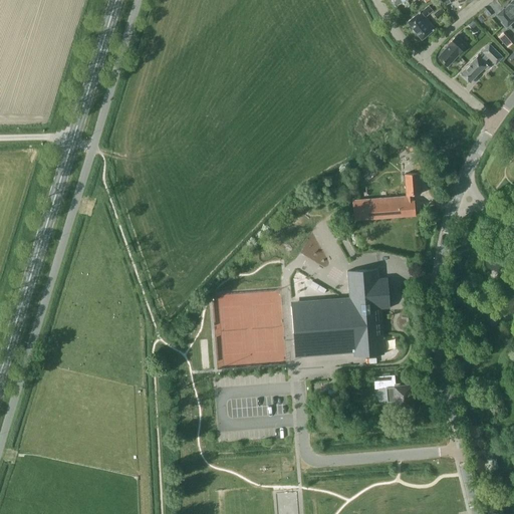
[(513,0),(509,4),(510,5),(504,10),(497,16),(503,23),(502,24),(506,28),(513,21),(513,20),(513,19),(513,0)]
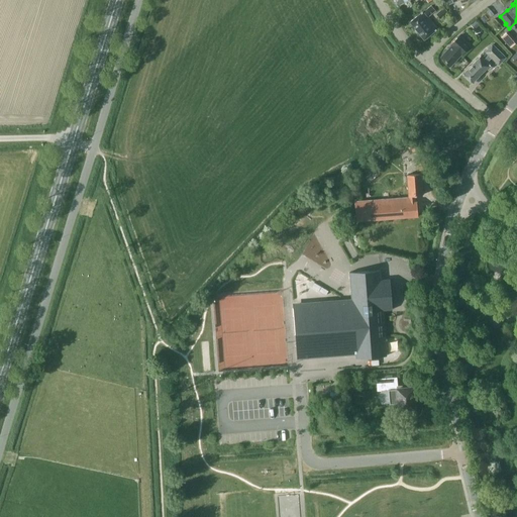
[(435,10),(431,6),(423,12),(422,11),(409,22),(423,39),(436,28),(427,17),(435,10)]
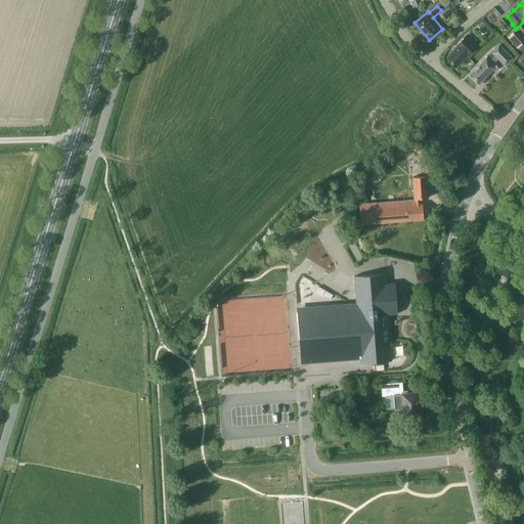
[(454,12),(450,7),(441,14),(445,19),(454,12)]
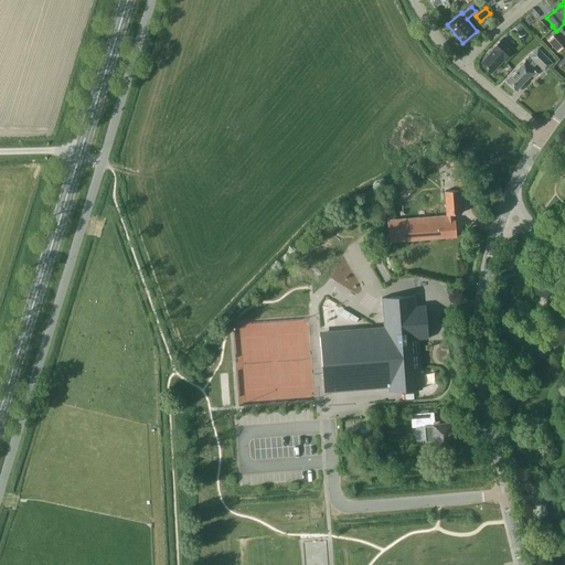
[(524,27),(520,22),(514,28),(519,32),(524,27)]
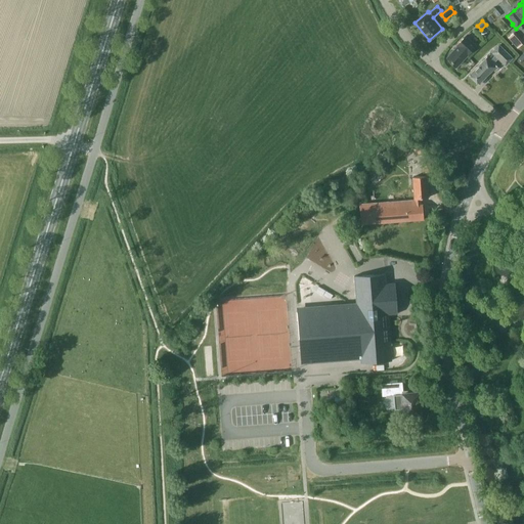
[(514,32),(508,38),(517,48),(523,42),(514,32)]
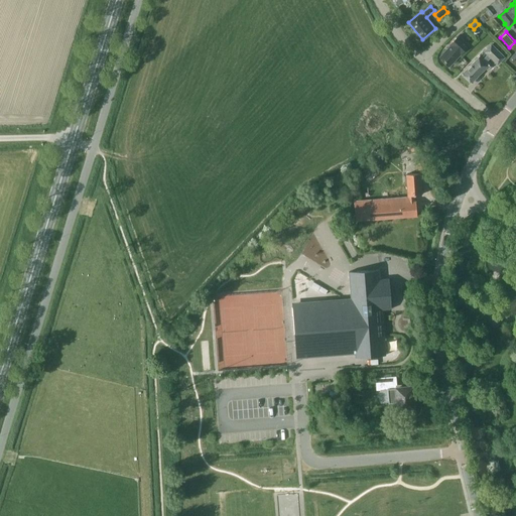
[(469,45),(459,36),(449,45),(449,46),(439,56),(449,66),(460,55),(469,45)]
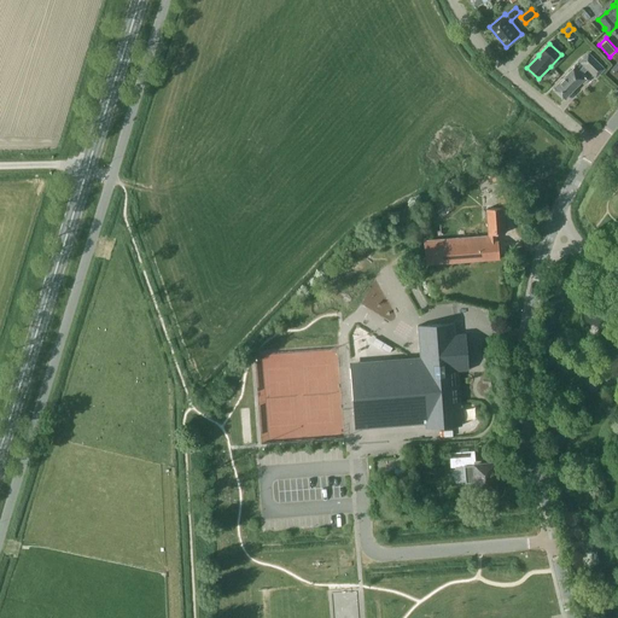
[(604,69),(588,53),(579,62),(583,65),(578,71),(575,68),(552,89),(563,100),(584,79),(582,75),(587,70),(595,77),(604,69)]
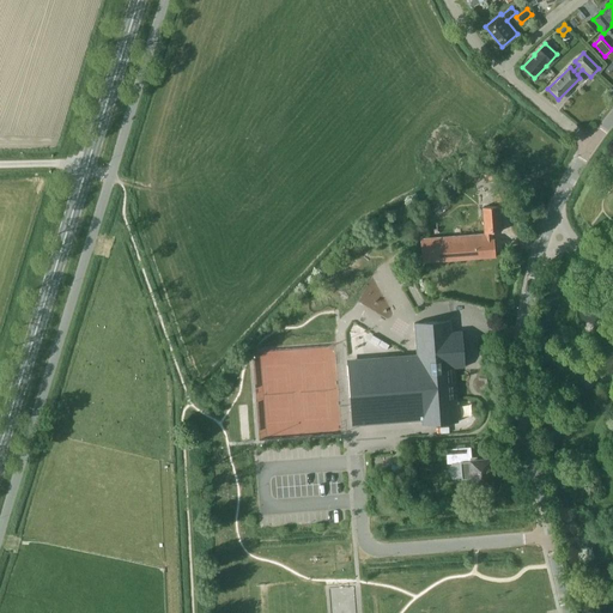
[(495,176),(480,163),(460,178),(463,183),(480,170),(491,180),(495,176)]
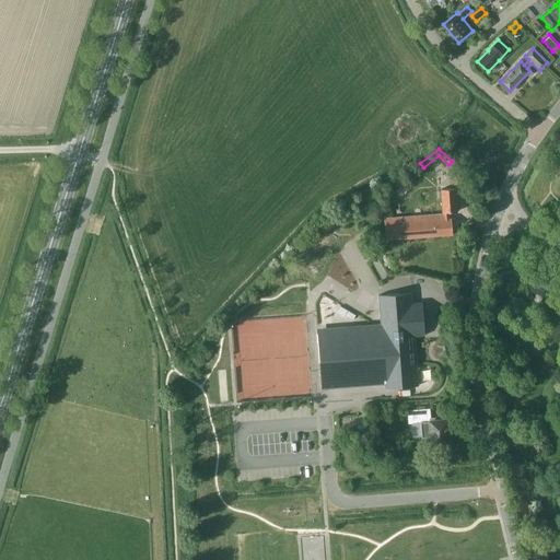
[(456,165),(448,167),(454,187),(462,185),(456,165)]
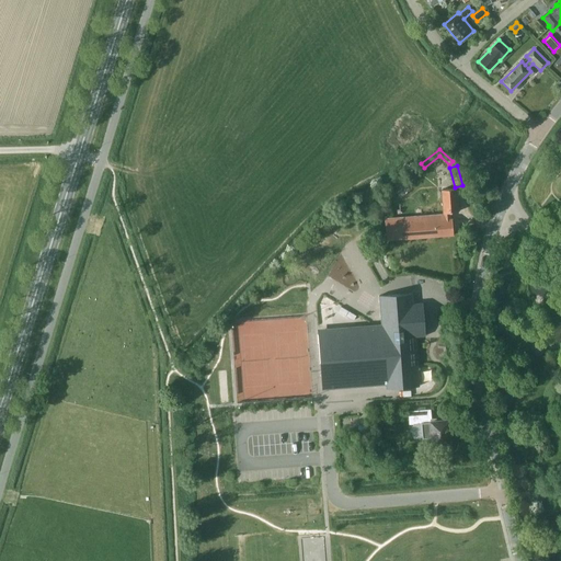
[(457,212),(456,189),(442,190),(442,199),(444,214),(436,215),(385,218),(386,240),(453,235),(451,213),(457,212)]
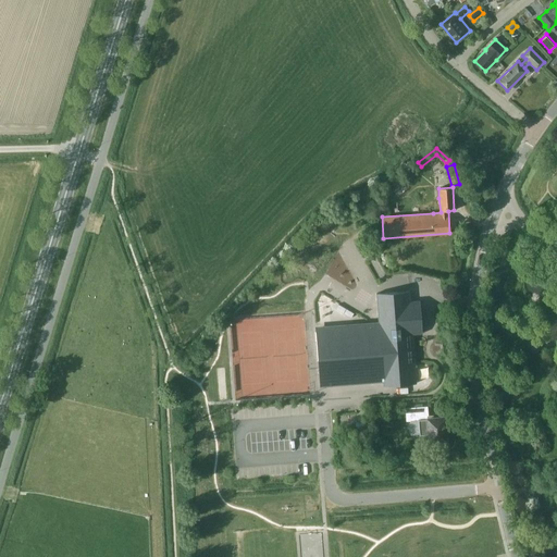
[(409,292),(376,294),(379,325),(316,330),(320,383),(383,379),(383,386),(417,383),(412,335),(422,334),(420,300),(410,301),(409,292)]
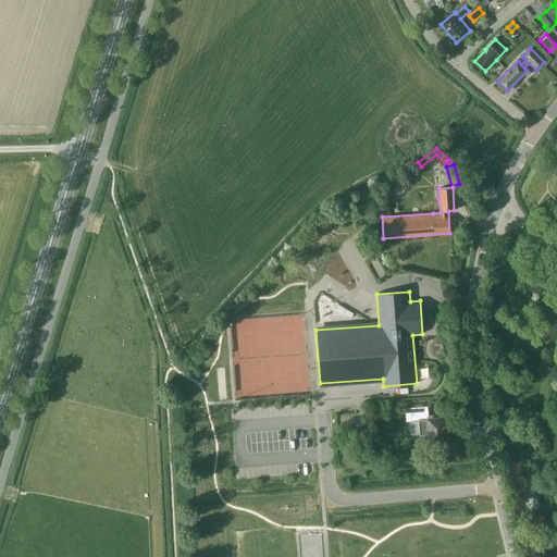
[(338,305),(335,309),(343,313),(346,309),(338,305)]
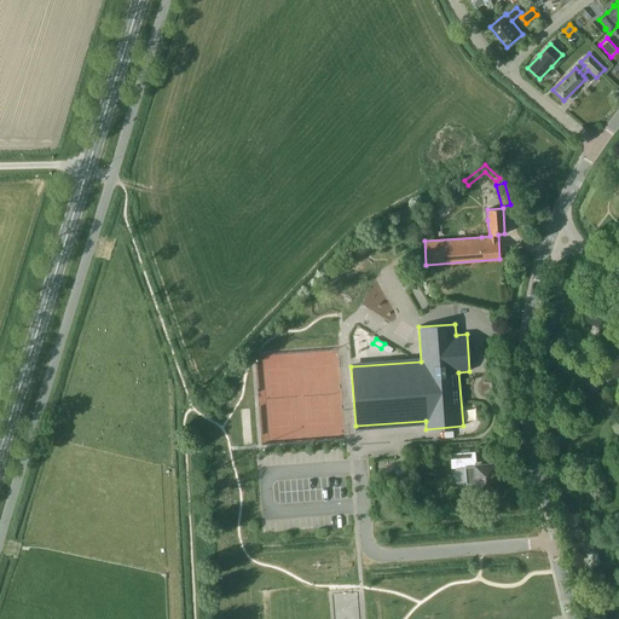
[(385,343),(381,348),(389,353),(393,348),(385,343)]
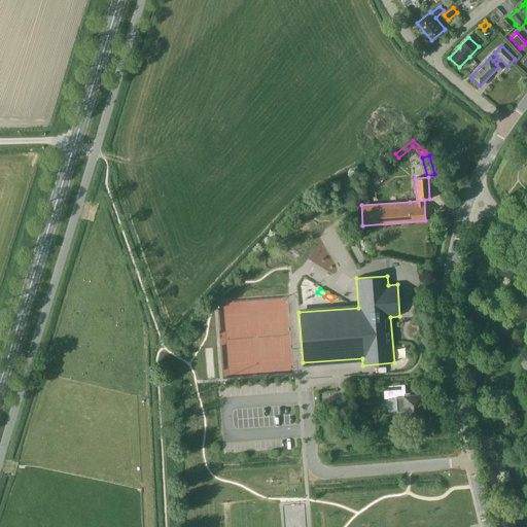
[(424,407),(421,403),(420,394),(405,395),(403,384),(383,386),(384,398),(386,398),(387,410),(388,412),(396,411),(396,412),(405,412),(406,418),(422,416),(422,415),(424,413),(424,407)]
